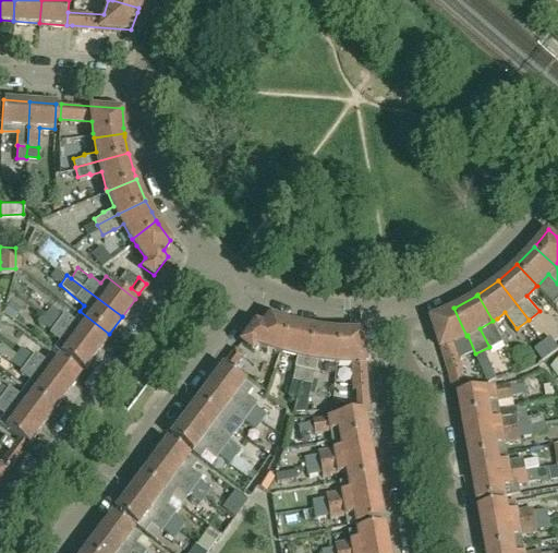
[(56,321),(97,351),(109,334),(80,311),(75,317),(64,310),(63,311),(51,301),(45,312),(56,321)]
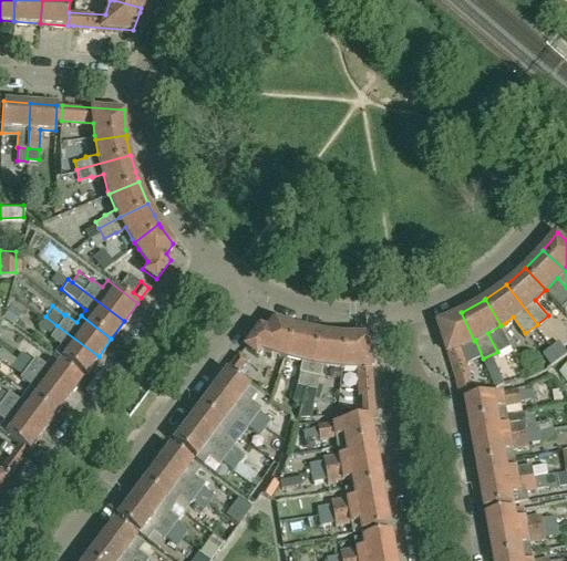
[(474,341),(461,312),(439,322),(457,378),(462,396),(462,398),(466,397),(467,397),(473,396),(473,394),(468,375),(472,374),(462,346),(474,341)]
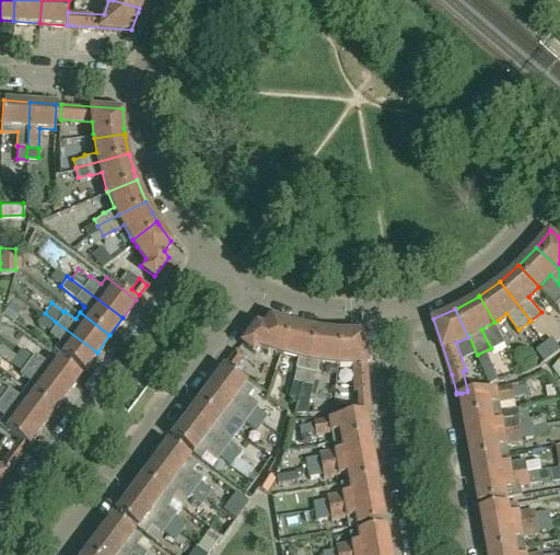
[(54,348),(84,370),(97,353),(56,322),(45,313),(44,312),(37,322),(48,332),(48,333),(58,342),(54,348)]
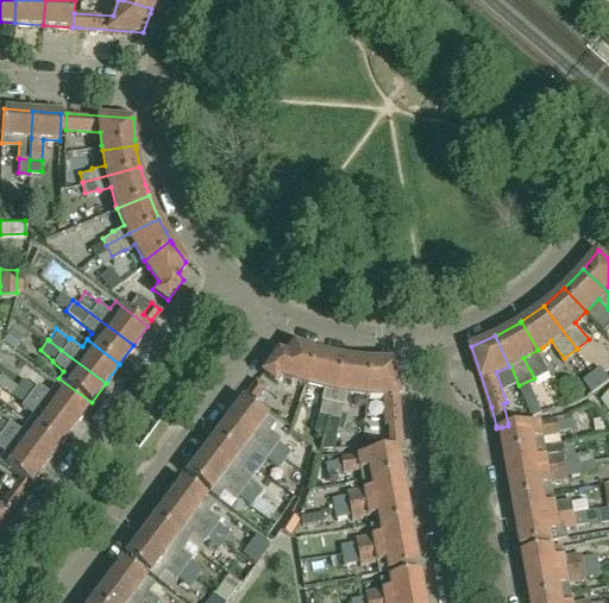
[(282,374),(305,381),(314,350),(294,343),(287,353),(278,350),(263,371),(277,382),(282,374)]
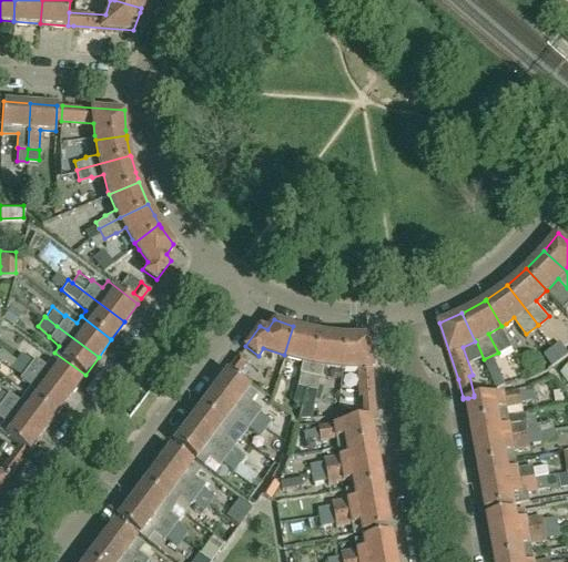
[(296,384),(306,386),(313,363),(315,363),(321,333),(293,326),(284,355),(288,356),(301,359),(296,384)]
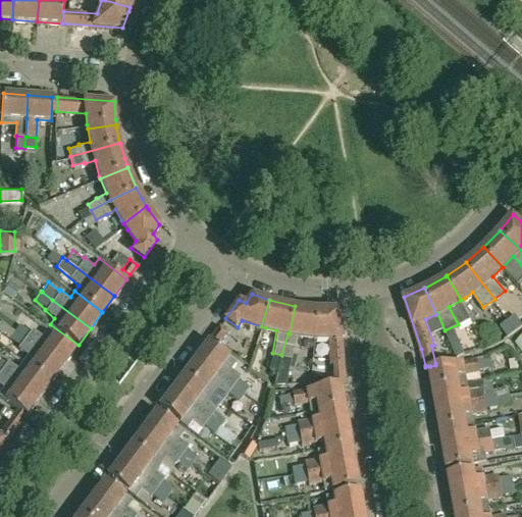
[(317,308),(295,306),(290,333),(288,333),(281,355),(274,382),(285,382),(297,334),(310,337),(315,337),(317,308)]
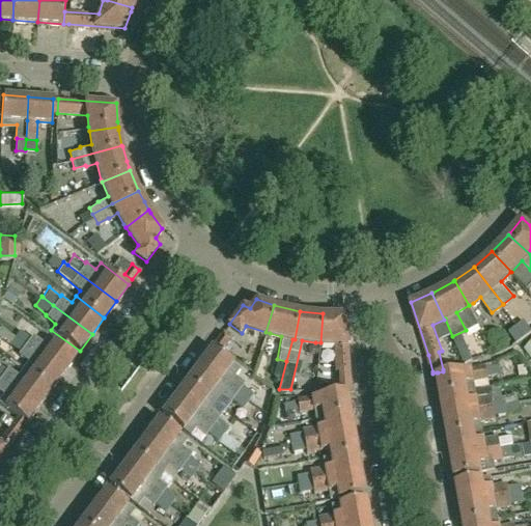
[(331,313),(324,313),(323,313),(320,342),(334,342),(336,369),(339,369),(340,389),(345,389),(350,389),(348,381),(350,381),(345,312),(331,313)]
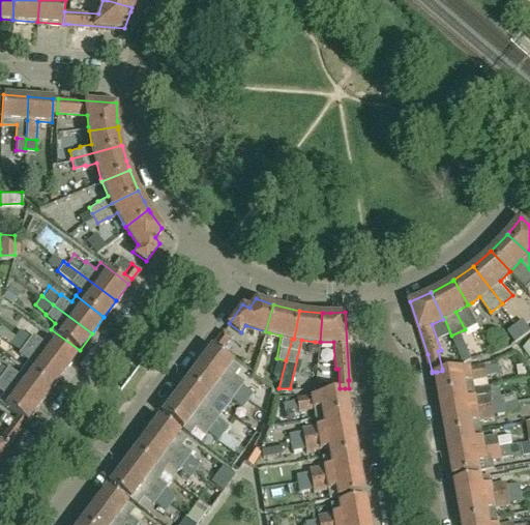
[(529,328),(529,326),(523,317),(516,321),(525,332),(529,328)]
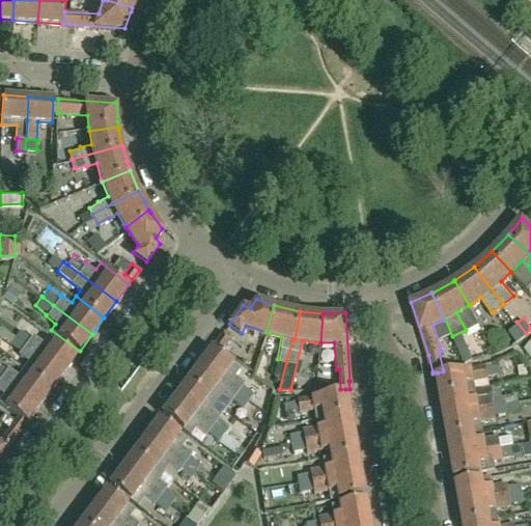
[(526,333),(516,322),(508,328),(516,340),(526,333)]
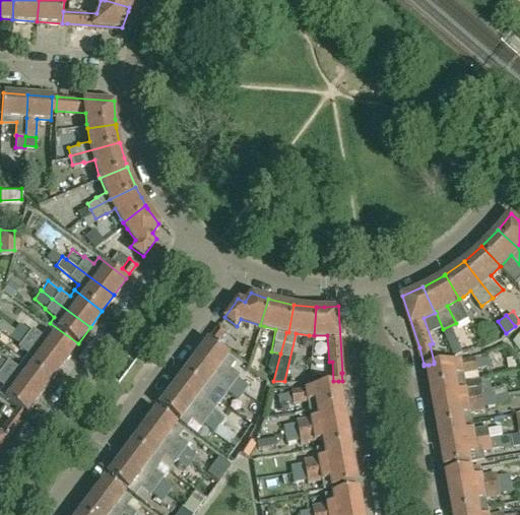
[(30,365),(50,380),(62,364),(43,348),(24,335),(18,331),(17,332),(12,328),(0,319),(0,330),(1,329),(9,335),(20,342),(17,346),(26,353),(22,360),(30,365)]
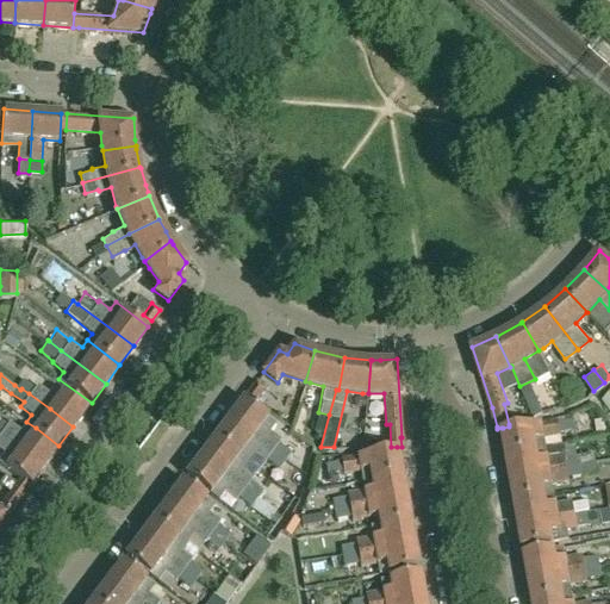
[(22,375),(14,385),(20,390),(22,388),(29,393),(50,409),(73,427),(87,408),(55,383),(50,391),(37,381),(35,385),(22,375)]
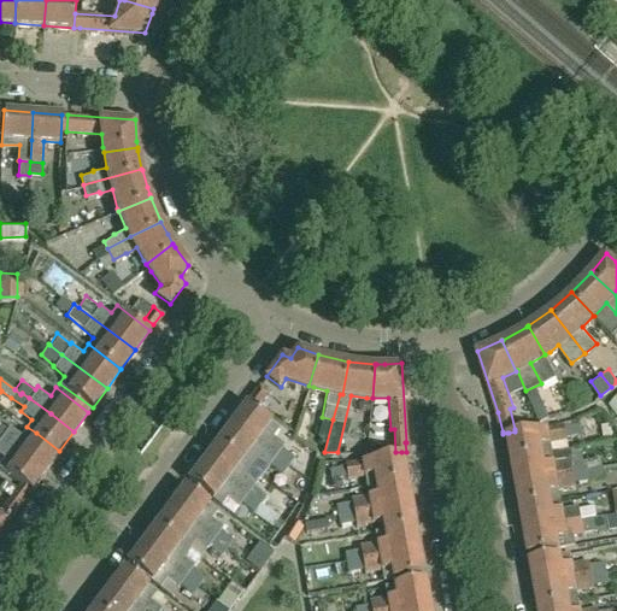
[(252,394),(262,401),(268,392),(259,385),(252,394)]
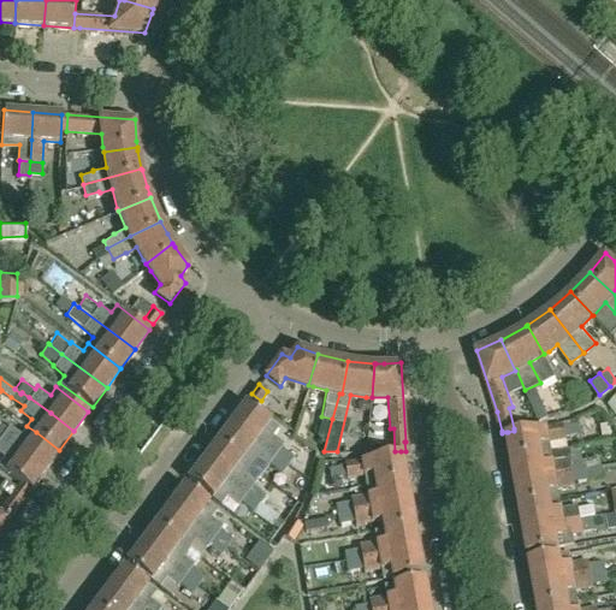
[(543,400),(532,404),(538,418),(550,414),(543,400)]
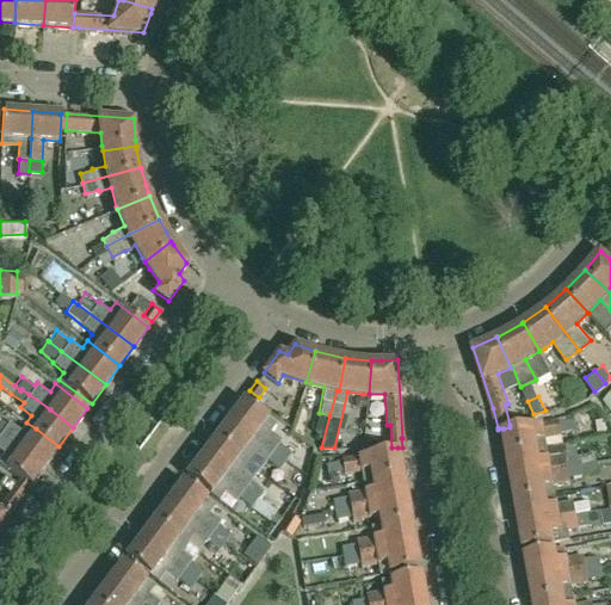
[(269,415),(245,397),(230,417),(287,458),(292,451),(279,442),(282,439),(270,431),(277,421),(269,415)]
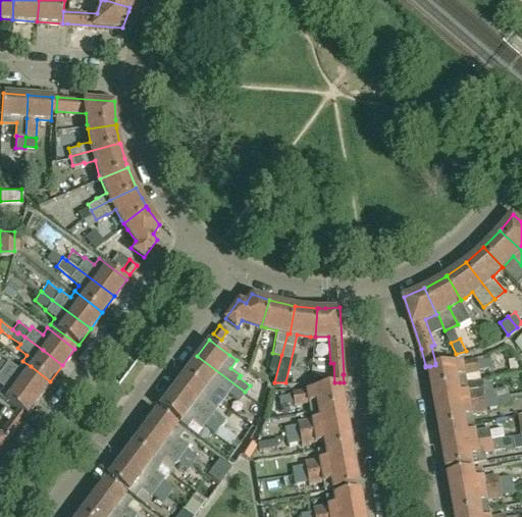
[(0,368),(18,382),(38,398),(50,381),(31,366),(22,361),(18,366),(8,359),(6,361),(0,356),(0,368)]
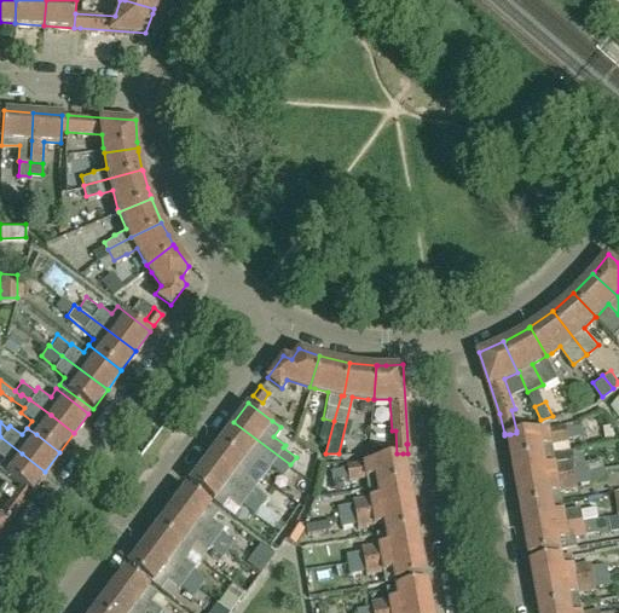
[(219,441),(252,467),(256,460),(267,468),(270,464),(283,474),(290,464),(233,422),(219,441)]
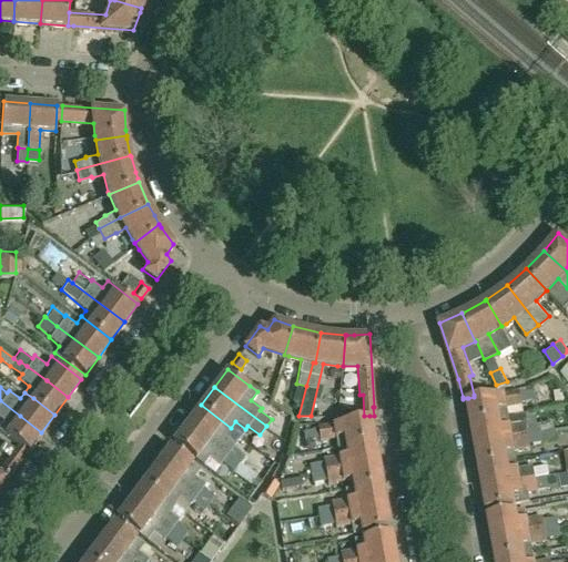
[(538,398),(537,388),(521,389),(523,399),(538,398)]
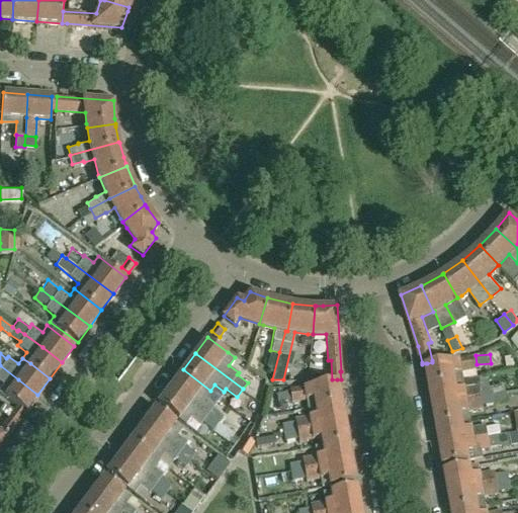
[(432,362),(427,363),(430,383),(463,377),(461,370),(476,368),(473,355),(432,362)]
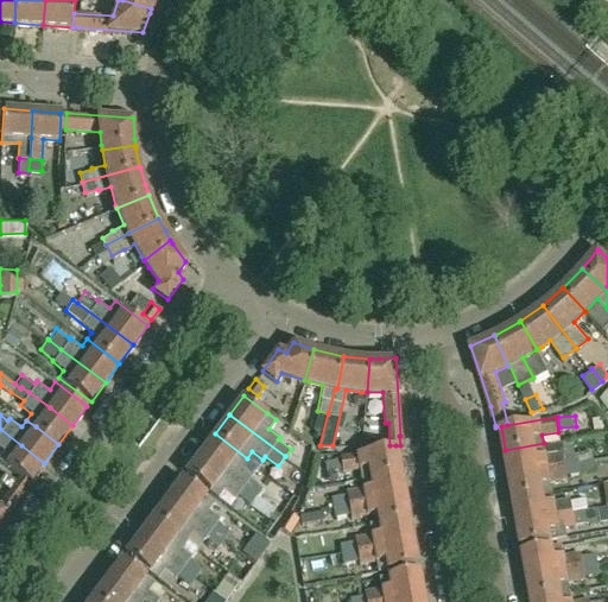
[(0,458),(30,482),(44,463),(21,445),(0,429),(0,444),(5,449),(0,454),(0,458)]
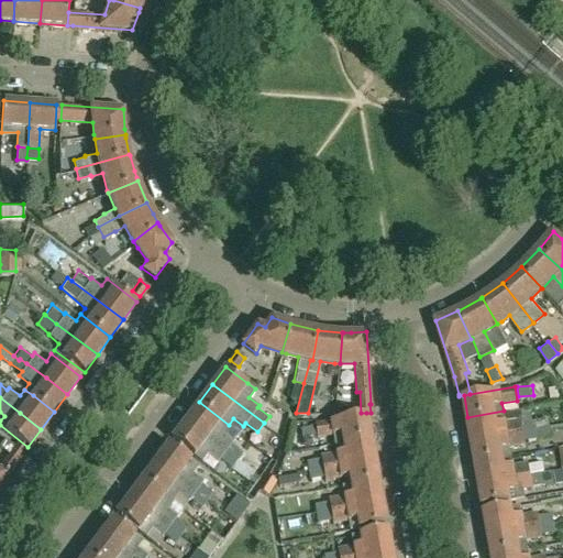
[(243,451),(231,441),(233,439),(222,433),(229,425),(199,402),(186,420),(238,458),(243,451)]
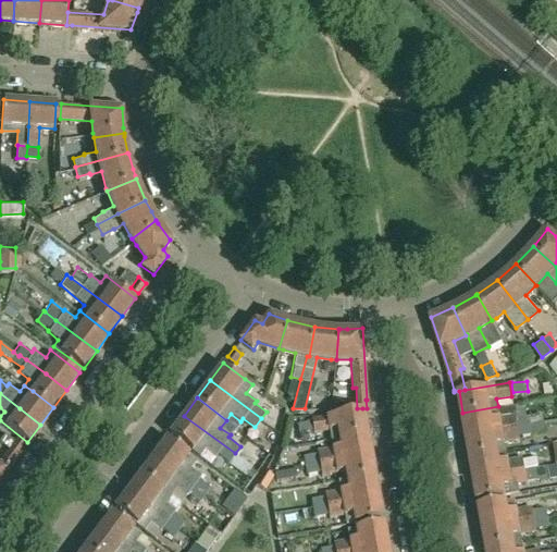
[(467,434),(517,426),(515,415),(499,417),(498,406),(462,413),(467,434)]
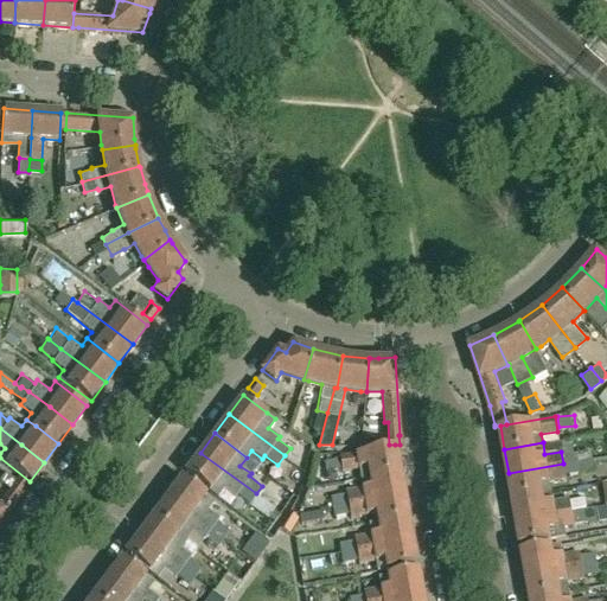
[(360,474),(369,473),(398,468),(395,445),(389,445),(339,454),(342,468),(359,466),(360,474)]
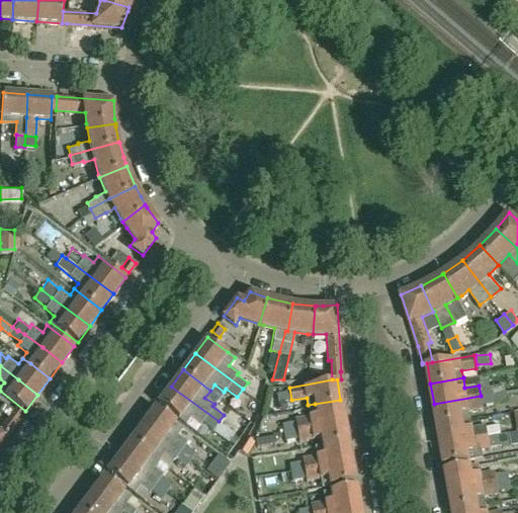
[(493,385),(480,388),(481,396),(494,393),(493,385)]
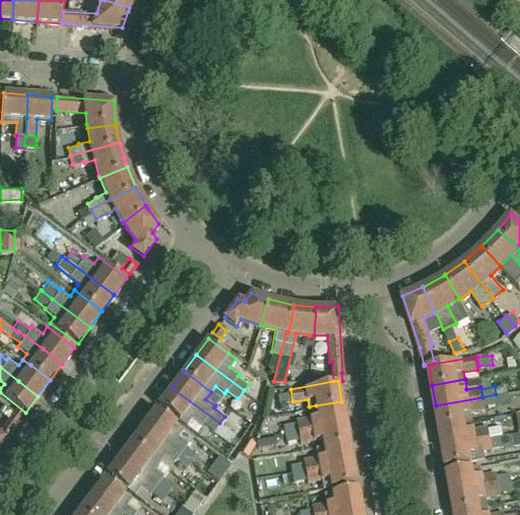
[(201,425),(203,423),(213,431),(219,423),(172,388),(159,404),(179,420),(186,425),(192,417),(201,425)]
